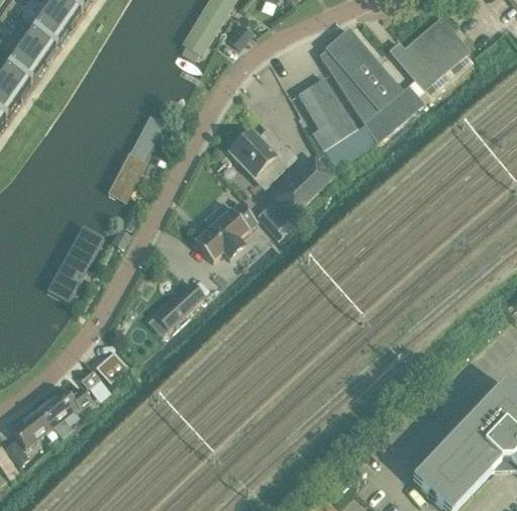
[(0,0),(0,124),(5,118),(6,116),(30,83),(31,80),(57,44),(81,10),(82,9),(88,0),(0,0)]
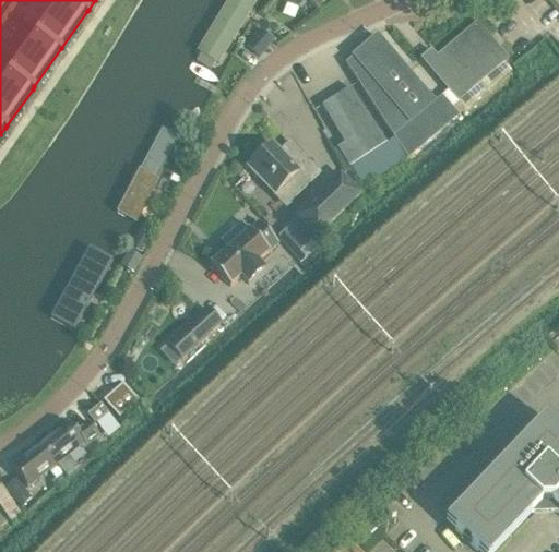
[(225,0),(197,49),(218,62),(256,0),(225,0)]
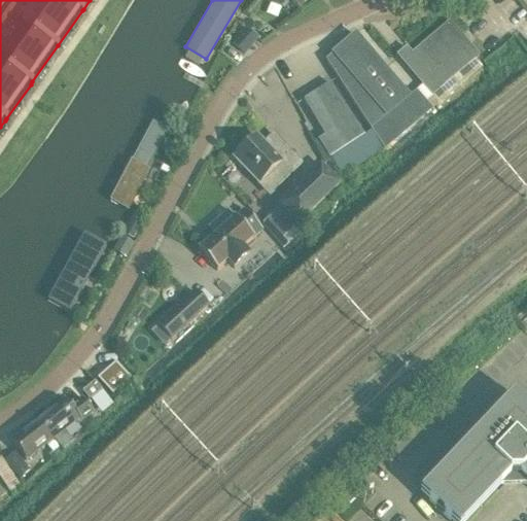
[(403,45),(397,51),(423,81),(415,88),(416,89),(424,98),(477,53),(479,51),(449,18),(412,49),(407,43),(403,45)]
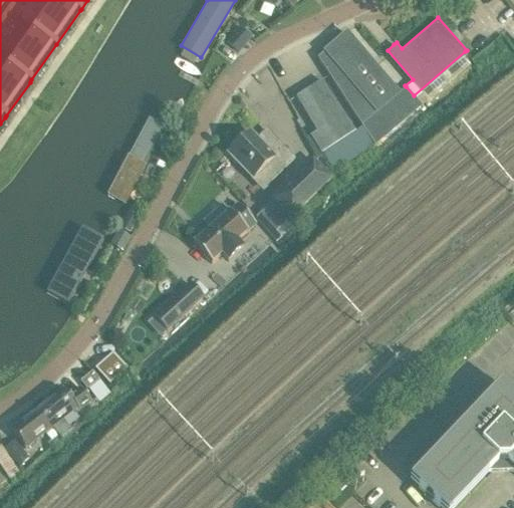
[(238,47),(251,33),(240,23),(228,38),(238,47)]
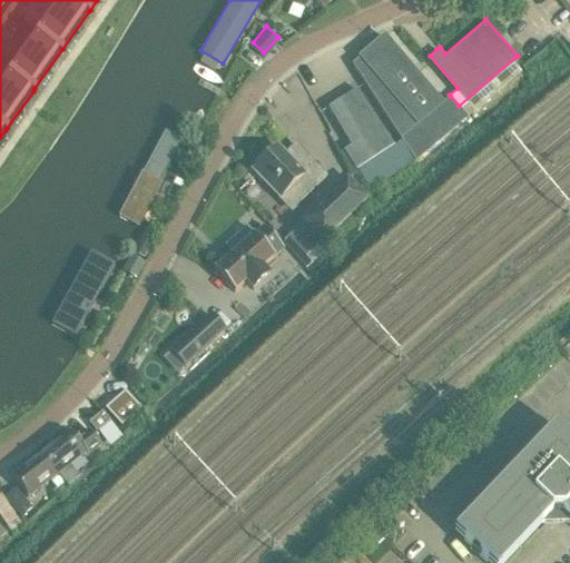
[(383,31),(352,60),(401,136),(414,156),(415,158),(418,157),(465,115),(464,114),(459,106),(450,96),(443,101),(383,31)]
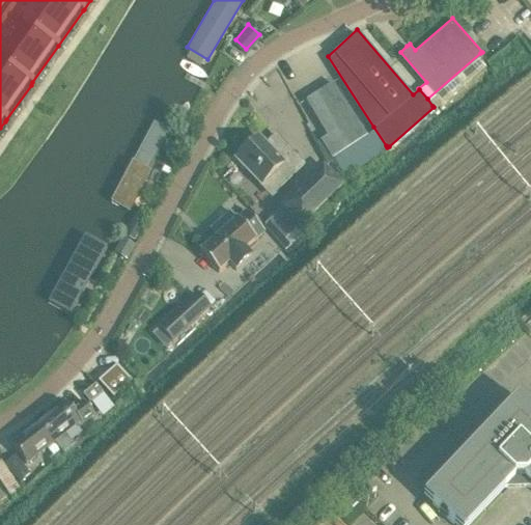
[(365,133),(366,132),(332,79),(306,97),(327,133),(320,137),(332,155),(333,154),(345,172),(378,152),(365,133)]
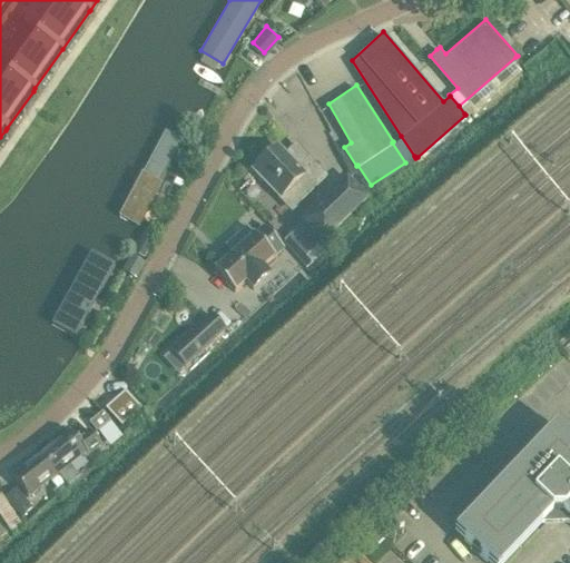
[(183,136),(165,126),(117,214),(136,223),(169,158),(183,136)]
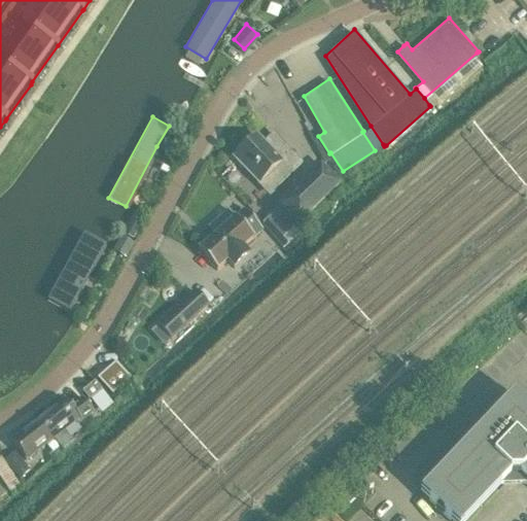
[(271,188),(302,159),(273,130),(262,139),(255,132),(249,138),(247,137),(238,145),(240,147),(233,153),(249,171),(253,168),(260,175),(259,177),(271,188)]
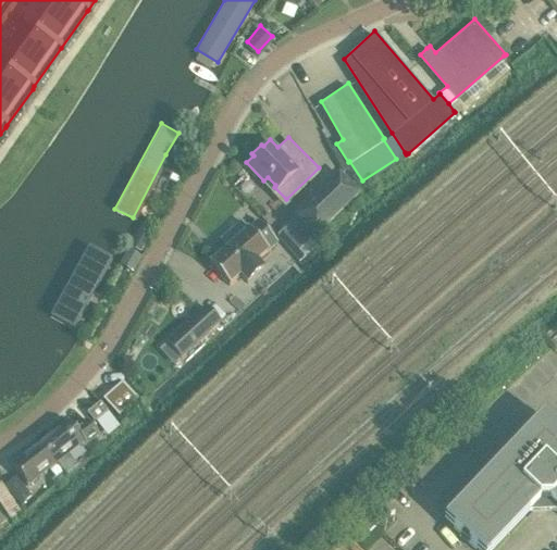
[(295,250),(313,233),(358,190),(338,170),(294,212),(296,214),(276,232),(295,250)]
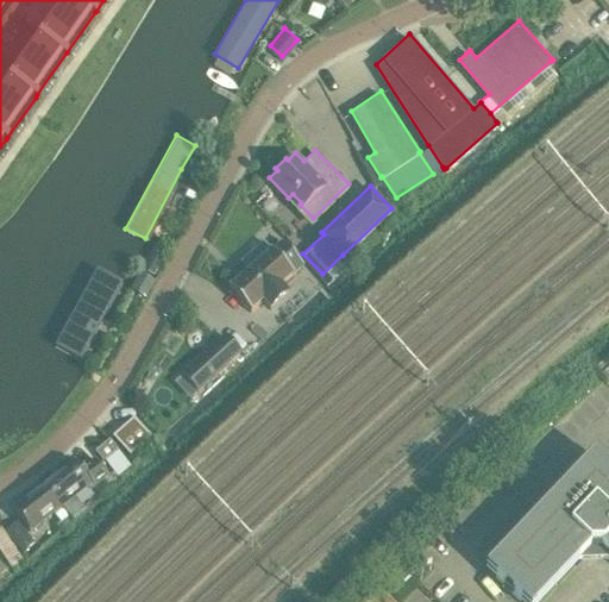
[(248,268),(227,286),(248,308),(262,295),(270,305),(288,288),(281,280),(301,261),(281,238),(270,248),(262,238),(239,259),(248,268)]
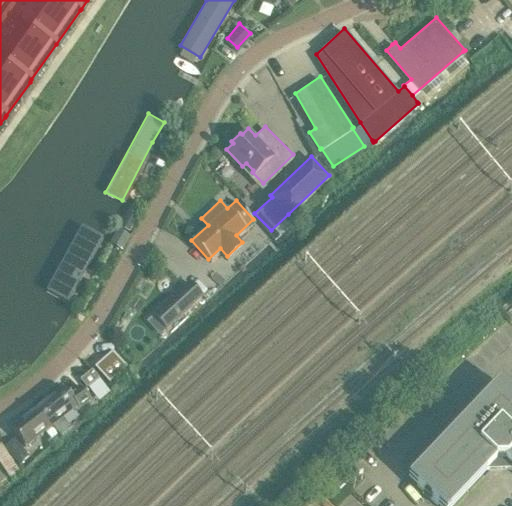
[(139,212),(129,207),(125,215),(121,222),(131,227),(135,220),(139,212)]
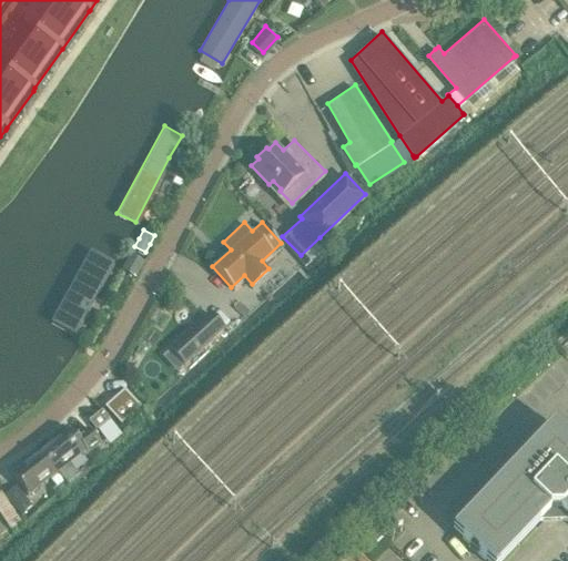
[(144,257),(131,250),(122,266),(135,274),(144,257)]
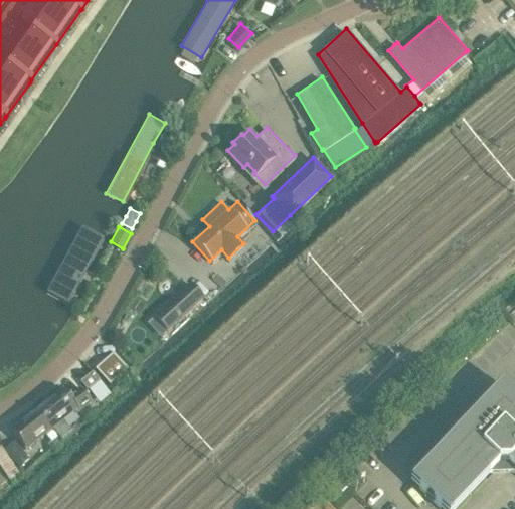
[(57,288),(74,296),(82,280),(103,239),(87,230),(57,288)]
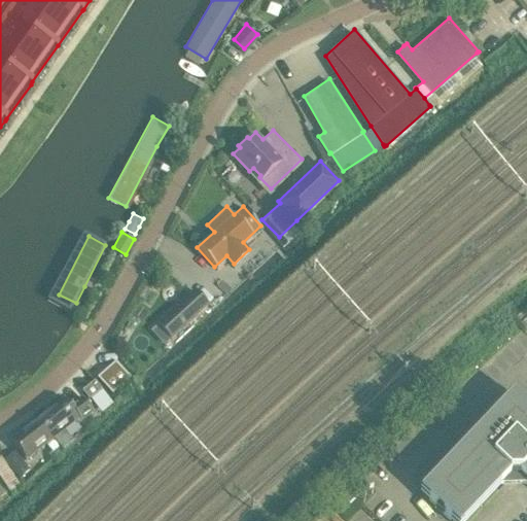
[(207,302),(195,287),(157,320),(171,335),(207,302)]
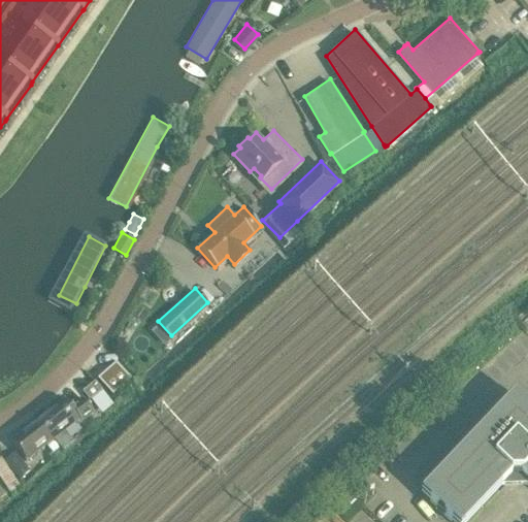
[(97,374),(112,392),(131,376),(116,358),(97,374)]
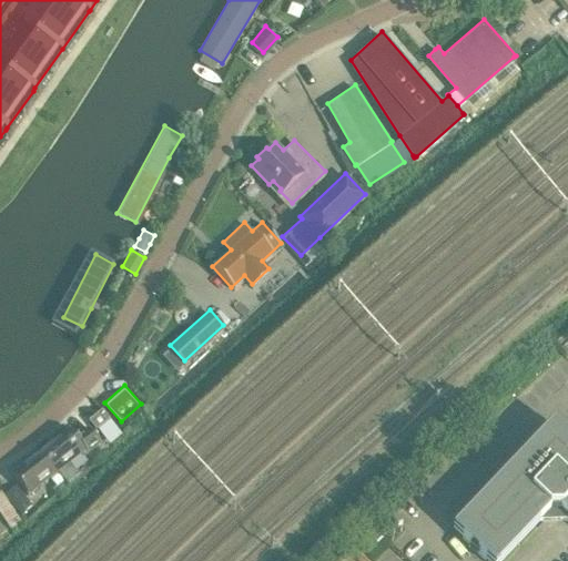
[(95,427),(110,416),(102,406),(88,417),(95,427)]
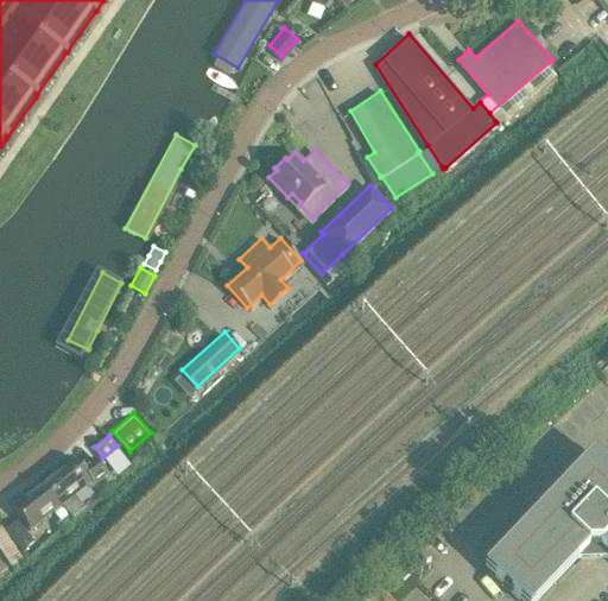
[(607,550),(607,466),(591,450),(483,563),(523,600),(532,600),(582,550),(586,554),(601,552),(606,549),(607,550)]
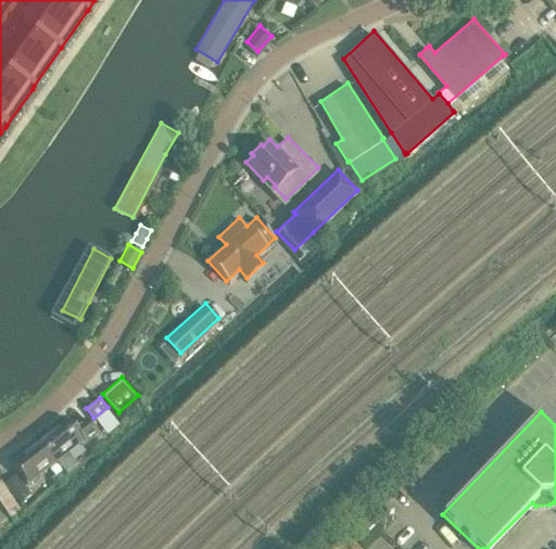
[(66,418),(38,441),(61,468),(62,467),(63,469),(75,459),(66,449),(78,439),(81,443),(97,431),(86,418),(75,426),(71,420),(68,417),(66,418)]
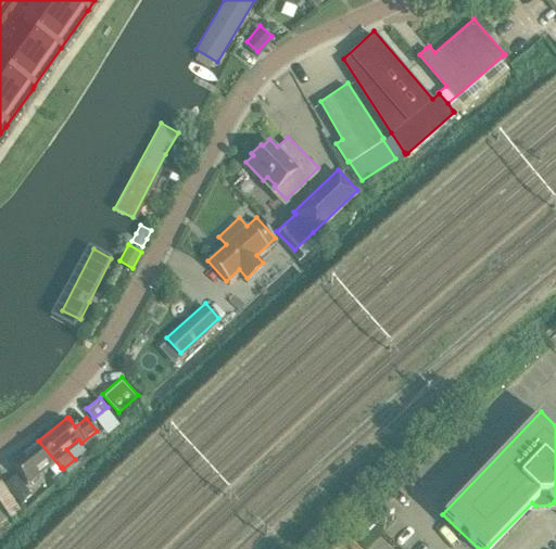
[(54,473),(61,468),(38,441),(11,463),(25,482),(48,463),(54,473)]
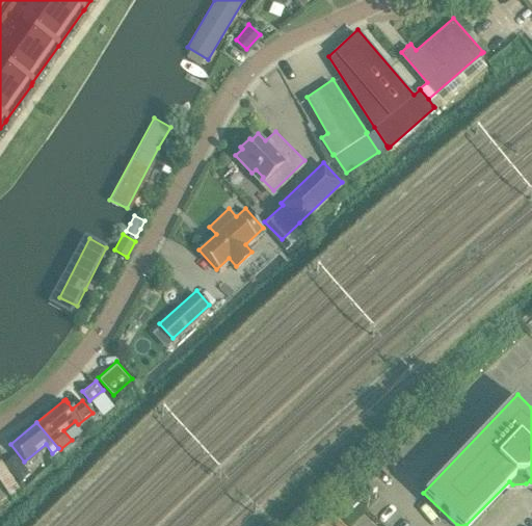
[(20,478),(29,470),(14,452),(4,459),(20,478)]
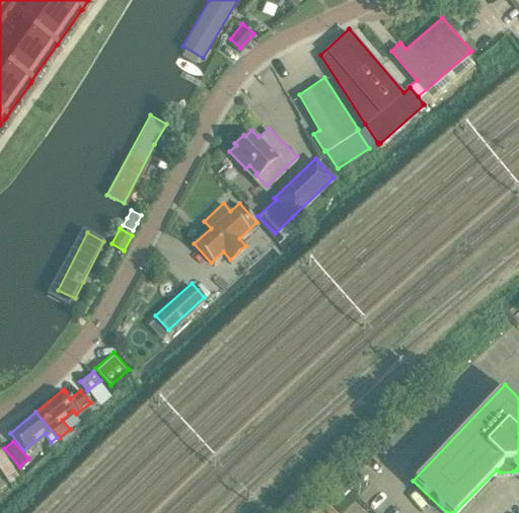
[(0,465),(9,481),(19,474),(1,445),(0,445),(0,465)]
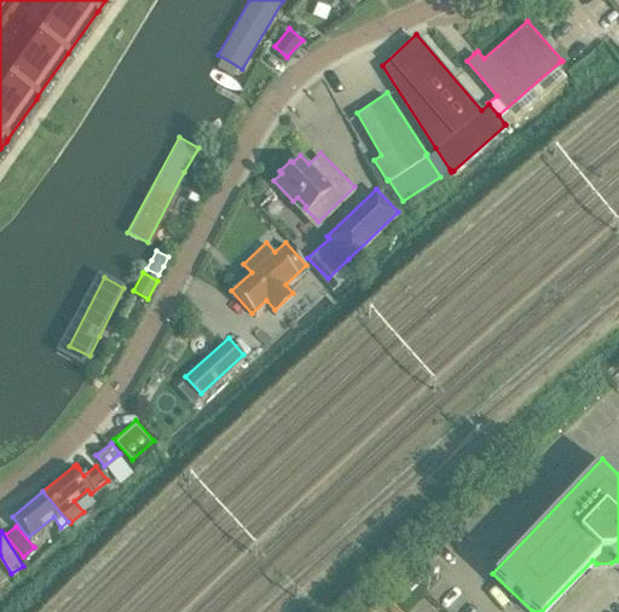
[(416,566),(401,582),(410,589),(424,573),(416,566)]
